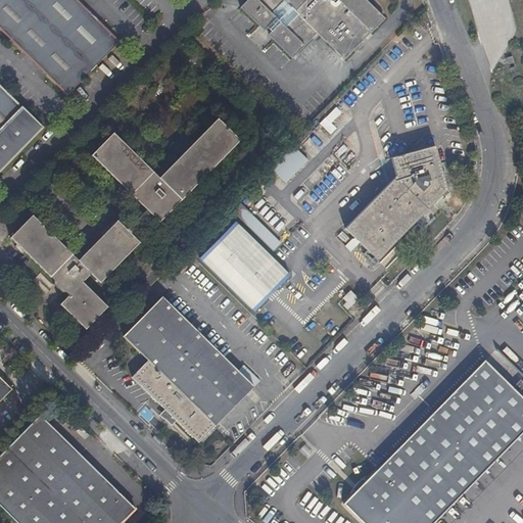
[(0,0),(0,30),(22,52),(24,52),(27,55),(28,53),(46,70),(44,73),(47,76),(46,76),(67,96),(121,42),(100,20),(100,21),(97,18),(95,20),(78,3),(79,1),(78,0),(0,0)]
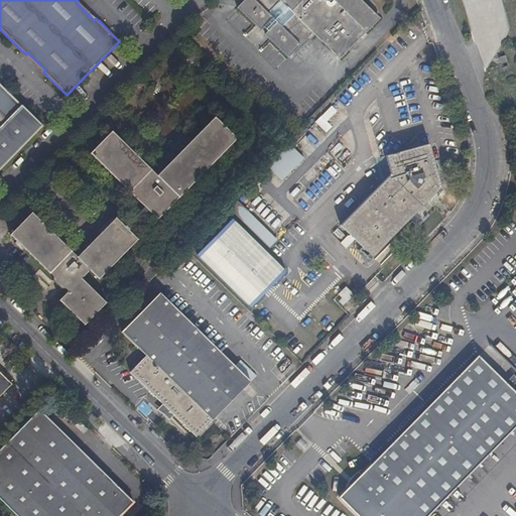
[(244,0),(237,8),(288,57),(312,33),(340,59),(380,18),(361,0),(244,0)]
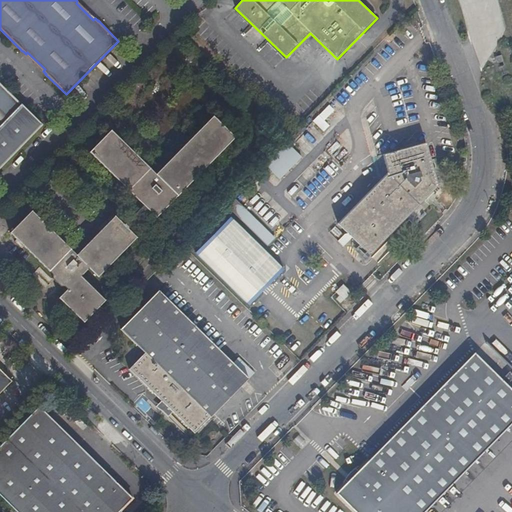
[(499,67),(504,66),(501,56),(495,58),(497,64),(498,63),(499,67)]
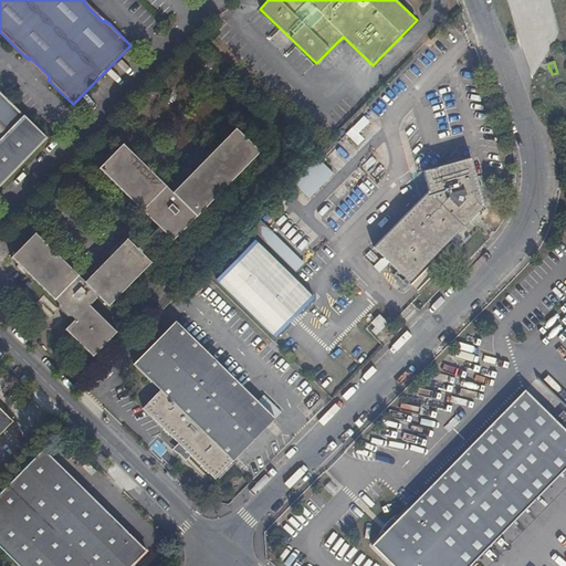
[(0,187),(13,174),(11,173),(38,146),(39,147),(48,138),(0,91),(0,187)]
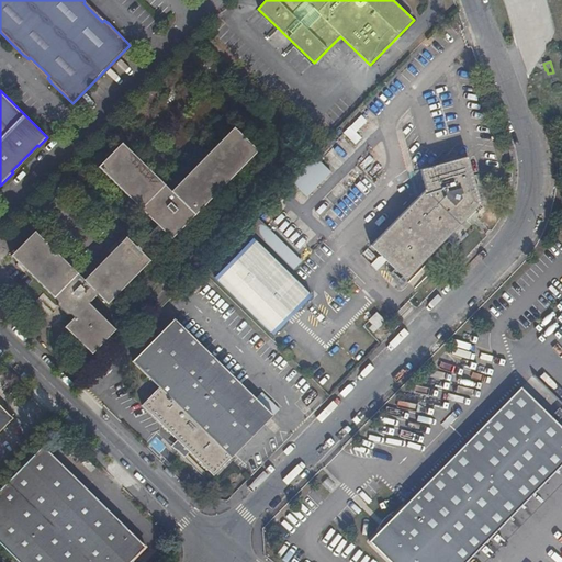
[(171,239),(258,152),(235,127),(171,192),(122,143),(99,168),(152,220),(150,222),(150,229),(152,232),(136,247),(126,237),(85,280),(35,232),(11,256),(57,302),(58,306),(67,314),(71,315),(74,318),(65,327),(92,355),(116,329),(89,303),(98,294),(108,304),(150,261),(141,251),(163,229),(171,239)]
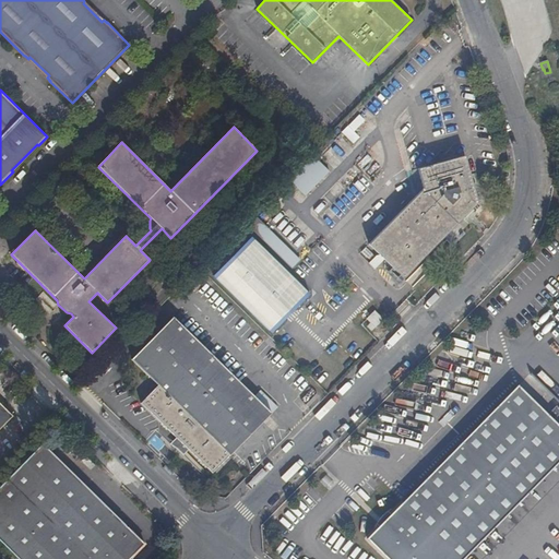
[(312,156),(286,180),(302,197),(328,173),(312,156)]
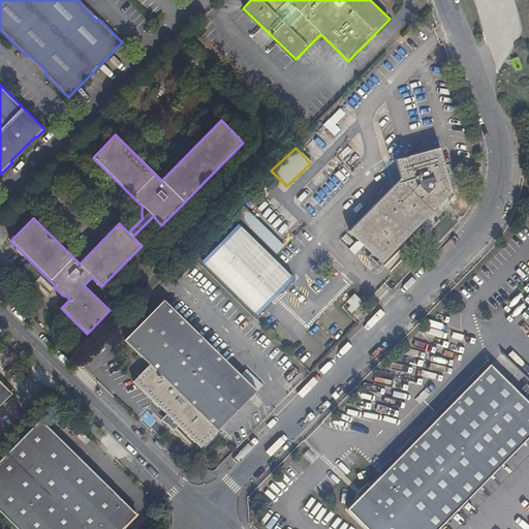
[(358,158),(347,148),(339,156),(349,166),(358,158)]
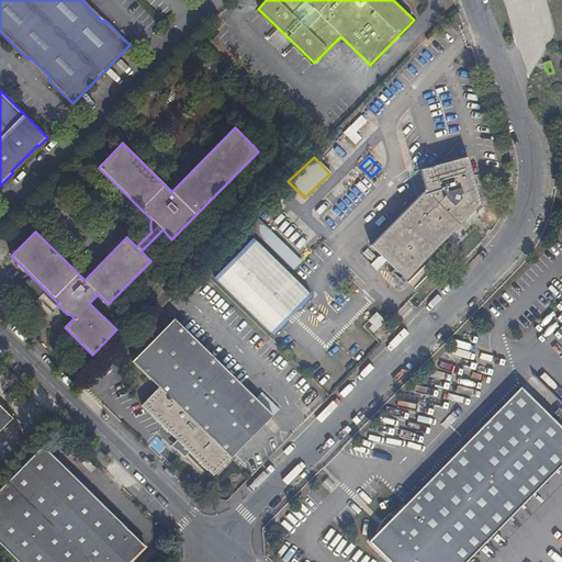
[(406,280),(481,204),(468,157),(420,170),(426,190),(371,246),(406,280)]
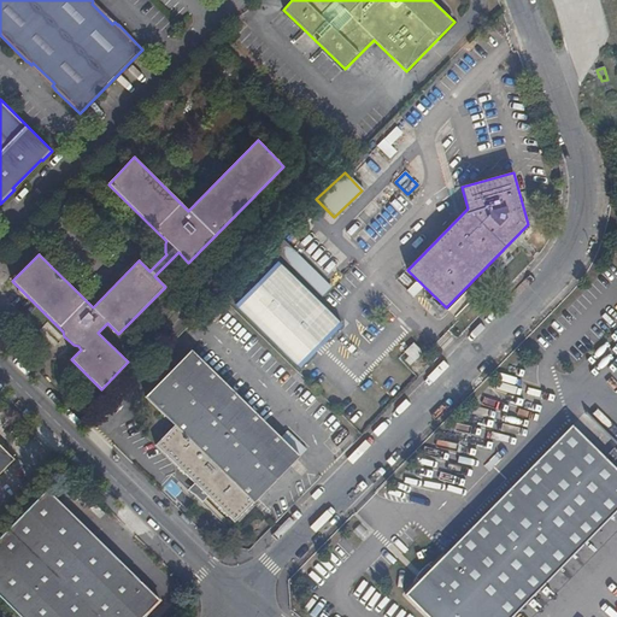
[(319,295),(329,286),(281,240),(272,250),(319,295)]
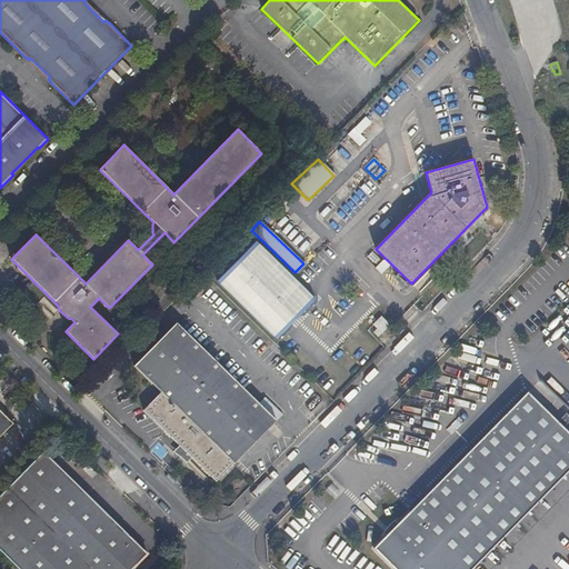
[(256,241),(217,281),(277,339),(316,299),(256,241)]
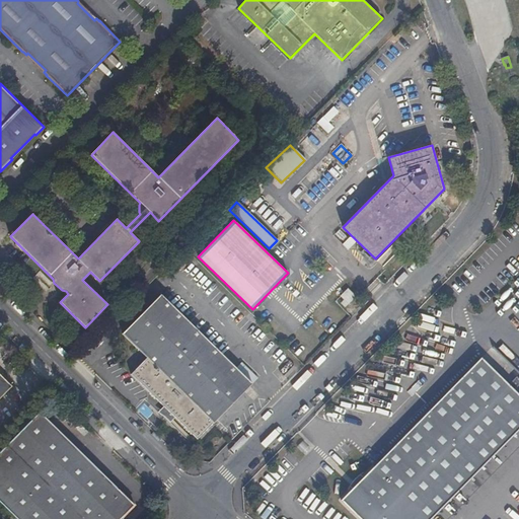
[(346,306),(356,297),(348,289),(345,293),(341,296),(345,300),(342,303),(346,306)]
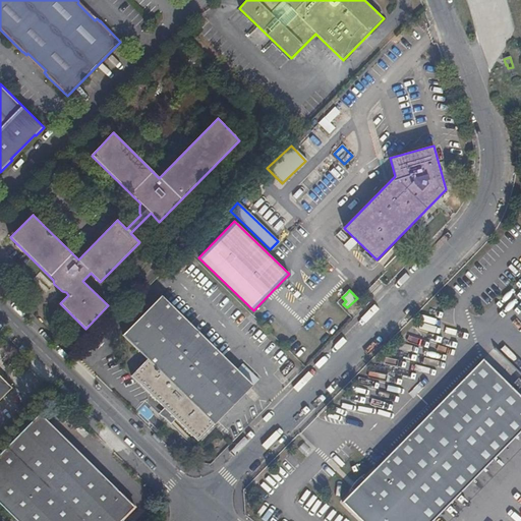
[(123,335),(148,359),(131,375),(197,442),(214,425),(223,416),(222,416),(232,406),(233,406),(253,386),(162,295),(123,335)]
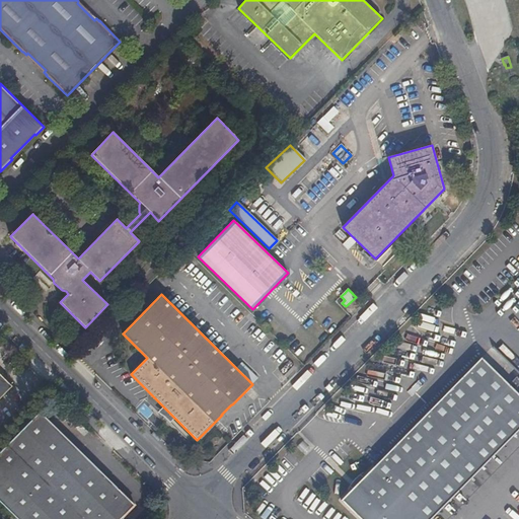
[(219,349),(222,345),(206,328),(202,332),(219,349)]
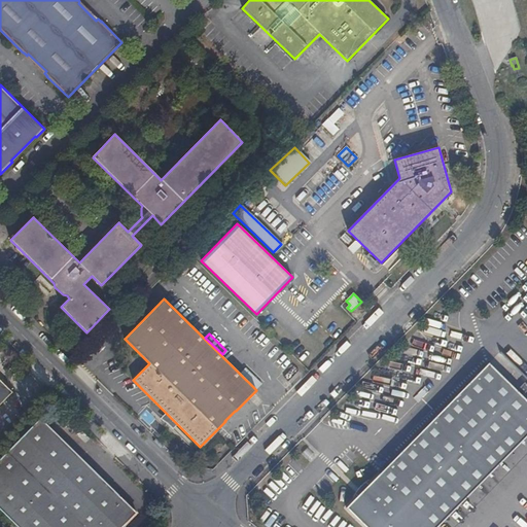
[(344,506),(364,526),(435,526),(526,434),(526,405),(485,363),(344,506)]
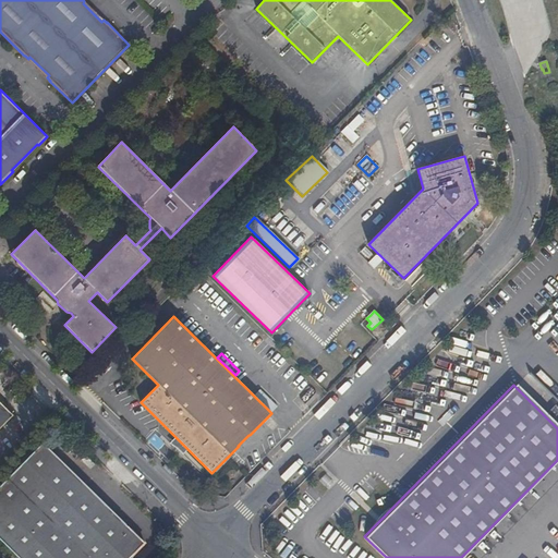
[(0,427),(12,415),(0,402),(0,427)]
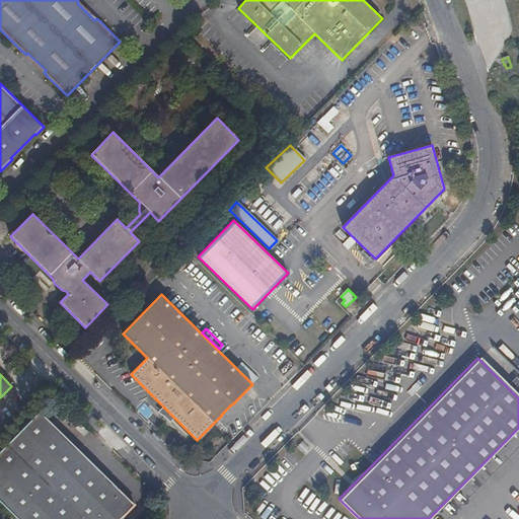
[(514,389),(518,382),(518,379),(514,376),(507,384),(514,389)]
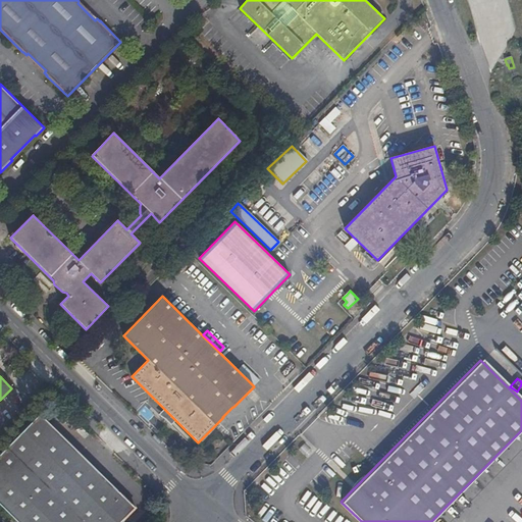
[(40,415),(0,455),(0,505),(17,521),(121,521),(135,508),(40,415)]
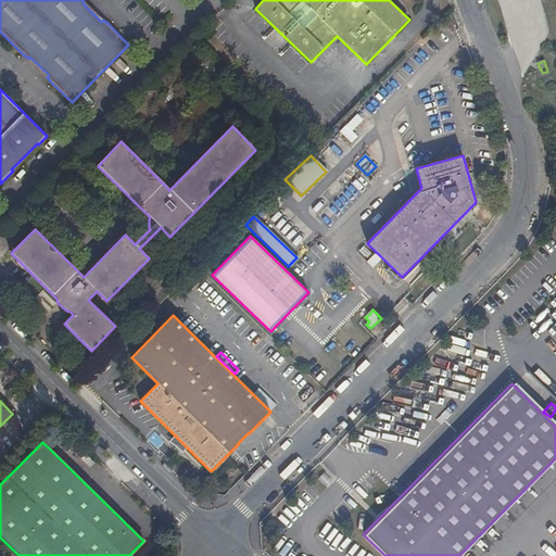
All buildings are outlined.
